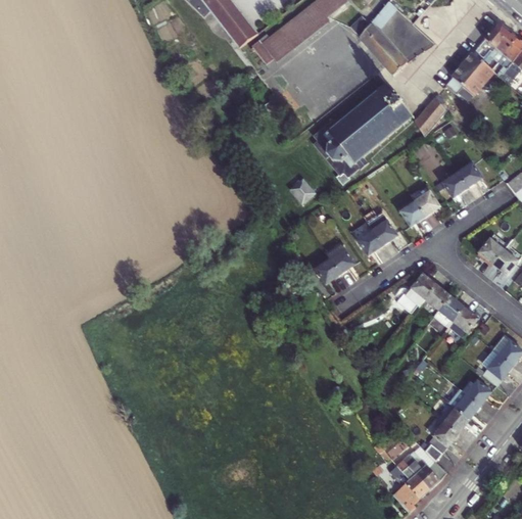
[(206,17),(212,12),(241,48),(259,33),(234,0),(187,0),(206,17)]
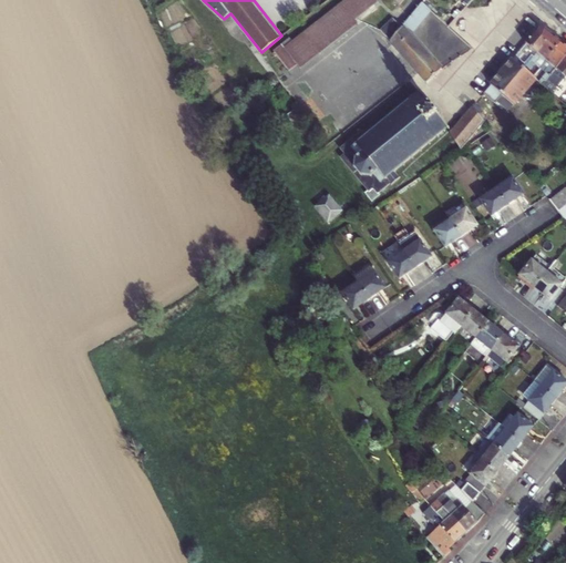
[(343,0),(305,31),(320,52),(359,21),(356,17),(377,0),(343,0)]
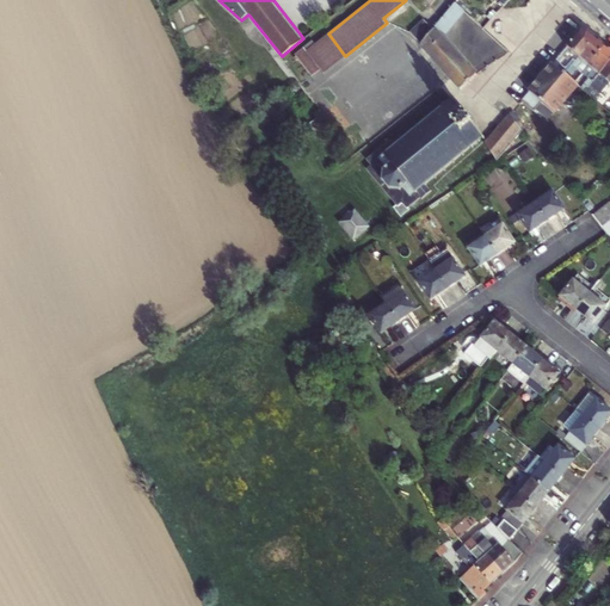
[(442,36),(463,10),(455,2),(433,28),(421,44),(448,75),(458,88),(472,76),(474,75),(442,36)]
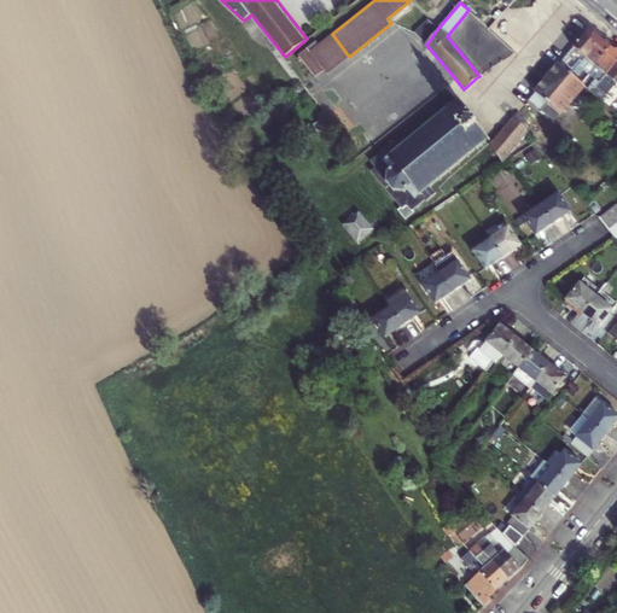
[(432,18),(415,30),(426,45),(438,28),(432,18)]
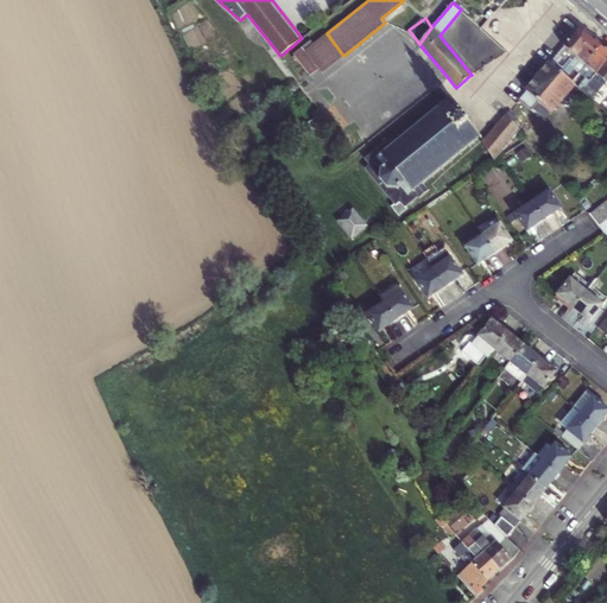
[(574,58),(590,38),(583,31),(576,32),(549,64),(561,75),(562,73),(574,58)]
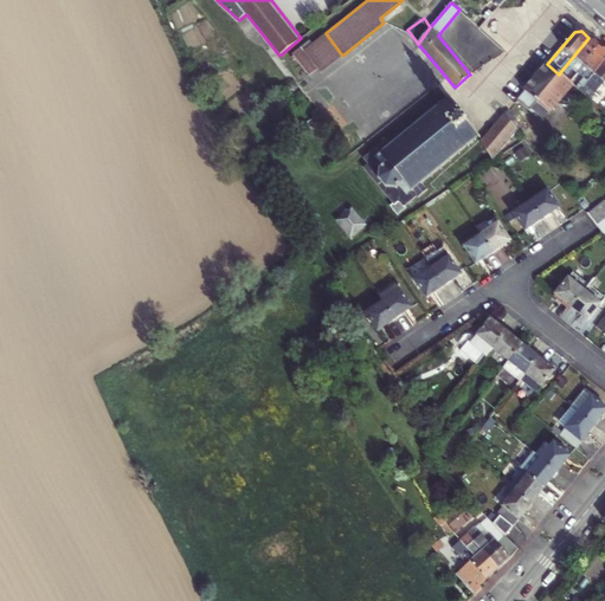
[(326,33),(304,50),(319,66),(322,71),(342,56),(326,33)]
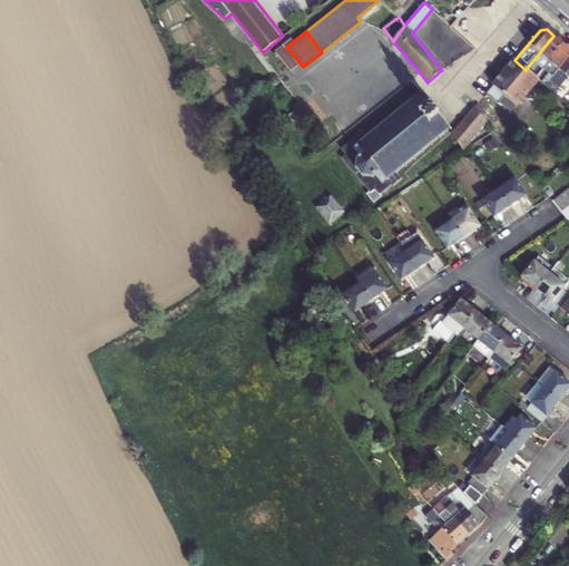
[(563,44),(553,36),(538,55),(527,68),(531,70),(536,64),(539,66),(545,59),(548,62),(563,44)]
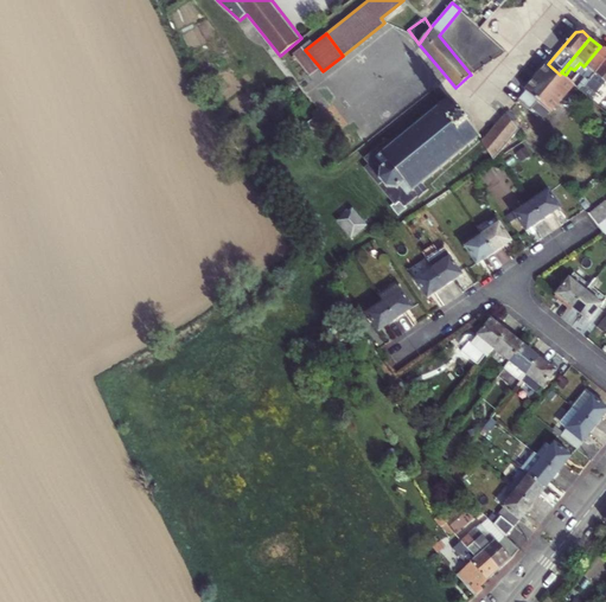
[(301,45),(292,52),(308,75),(319,66),(305,50),(301,45)]
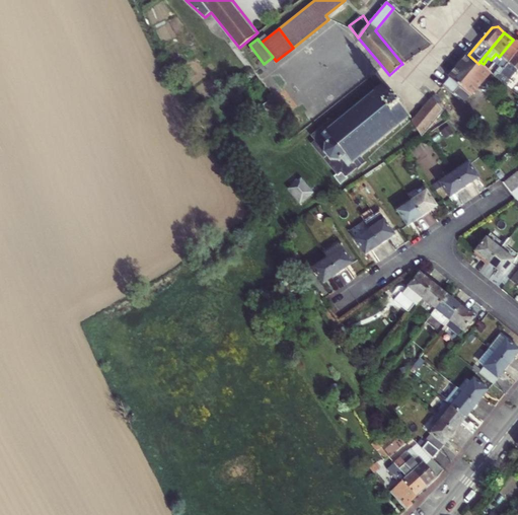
[(517,52),(517,44),(513,40),(499,57),(487,71),(491,74),(496,78),(498,76),(517,52)]
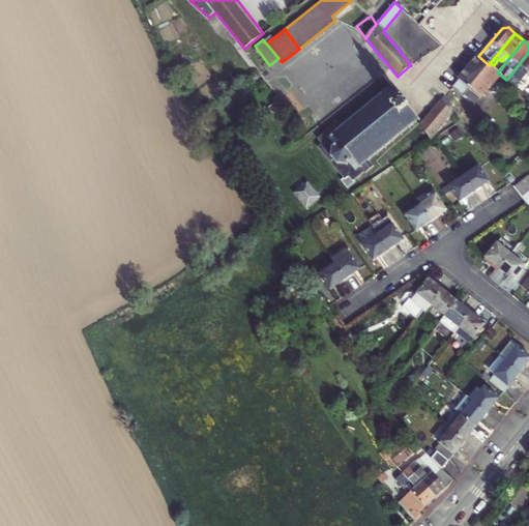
[(506,80),(518,90),(522,85),(519,82),(526,72),(528,75),(528,53),(508,78),(506,80)]
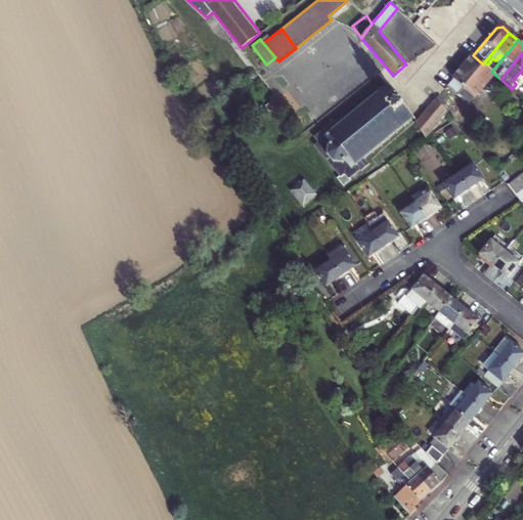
[(448,113),(449,114),(462,103),(456,97),(464,90),(474,98),(495,75),(491,72),(483,65),(473,55),(445,88),(454,96),(444,104),(437,98),(434,101),(448,113)]
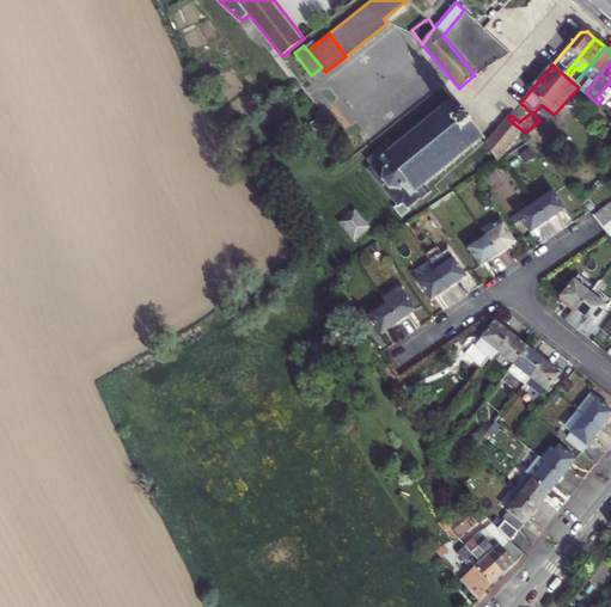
[(441,175),(440,172),(448,165),(450,167),(452,165),(451,164),(456,159),(458,160),(459,159),(458,158),(465,152),(466,154),(468,152),(466,151),(474,145),(475,146),(477,145),(475,143),(482,138),(483,140),(486,138),(475,126),(476,123),(462,106),(460,108),(451,97),(448,98),(451,100),(444,105),(443,104),(440,105),(441,108),(435,114),(433,111),(432,112),(433,115),(425,121),(423,120),(422,121),(423,123),(417,128),(415,126),(414,127),(415,129),(408,136),(405,134),(404,135),(405,138),(397,145),(396,142),(393,143),(390,140),(370,157),(374,163),(370,167),(401,204),(405,200),(411,206),(423,196),(425,197),(435,188),(433,186),(432,188),(428,184),(431,183),(429,182),(438,175),(439,176),(441,175)]
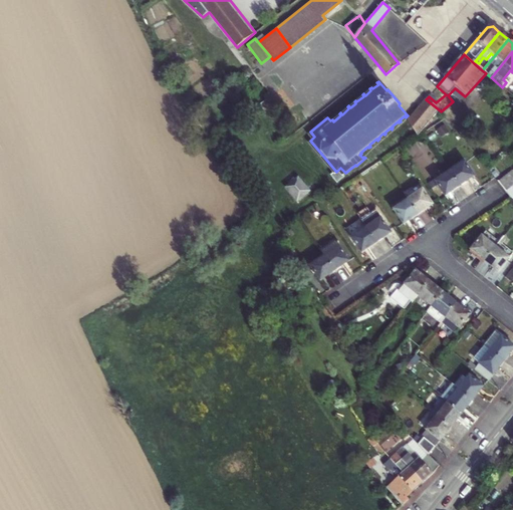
[(407,122),(418,134),(420,133),(440,110),(426,99),(407,122)]
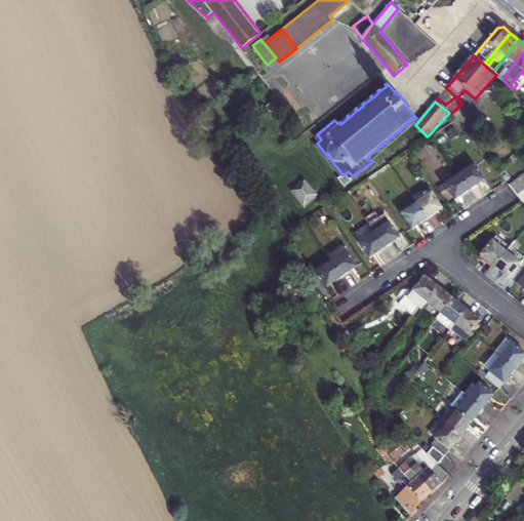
[(474,163),(459,173),(469,188),(484,177),(474,163)]
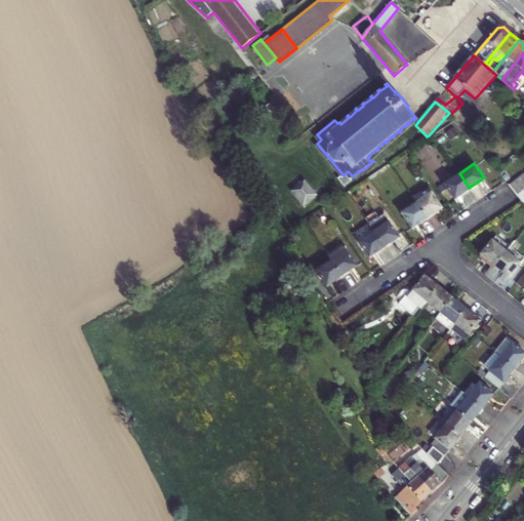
[(354,177),(353,176),(348,171),(344,175),(341,177),(347,184),(354,177)]
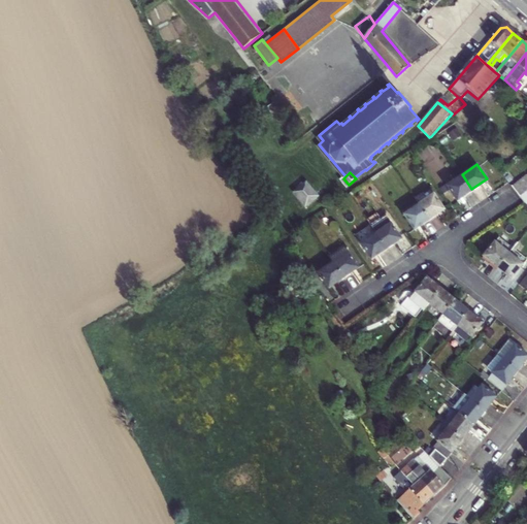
[(526,173),(526,172),(511,184),(520,195),(526,189),(526,173)]
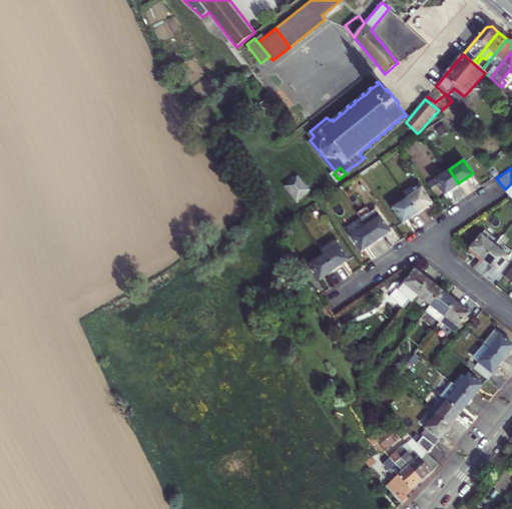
[(458,183),(449,169),(434,179),(444,194),(458,183)]
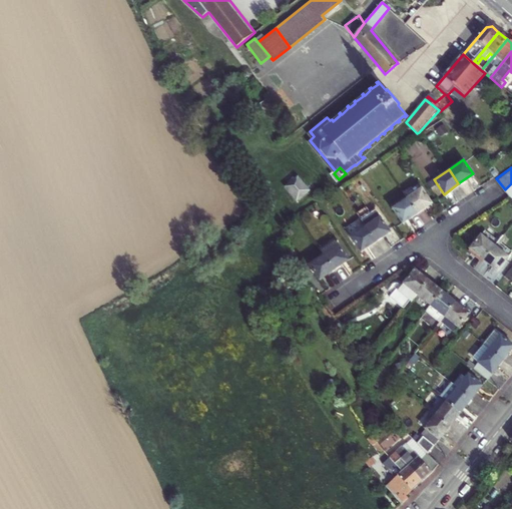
[(288,185),(299,198),(311,188),(299,174),(288,185)]
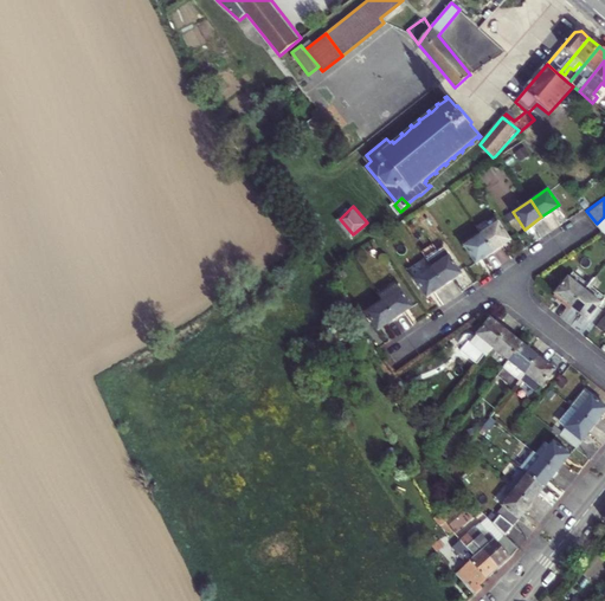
[(494,217),(476,228),(480,234),(497,223),(494,217)]
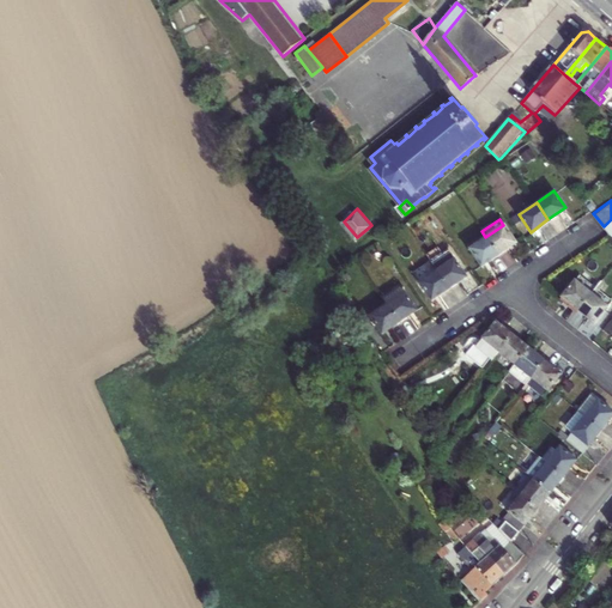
[(497,254),(515,242),(503,225),(485,237),(497,254)]
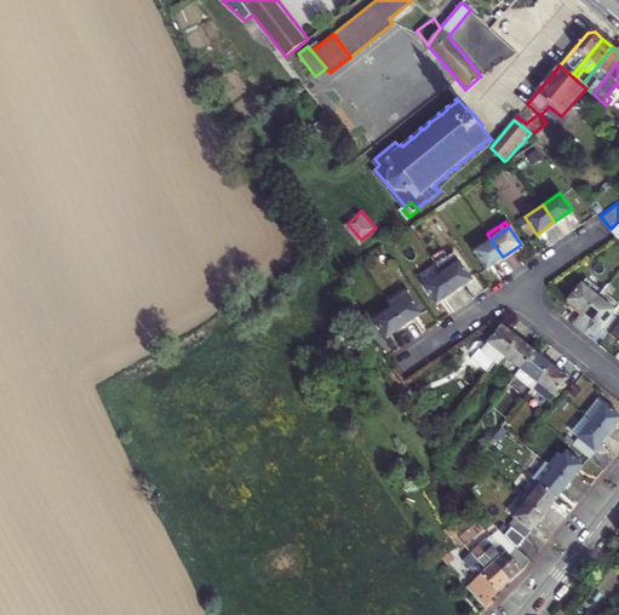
[(474,251),(486,269),(503,257),(491,240),(474,251)]
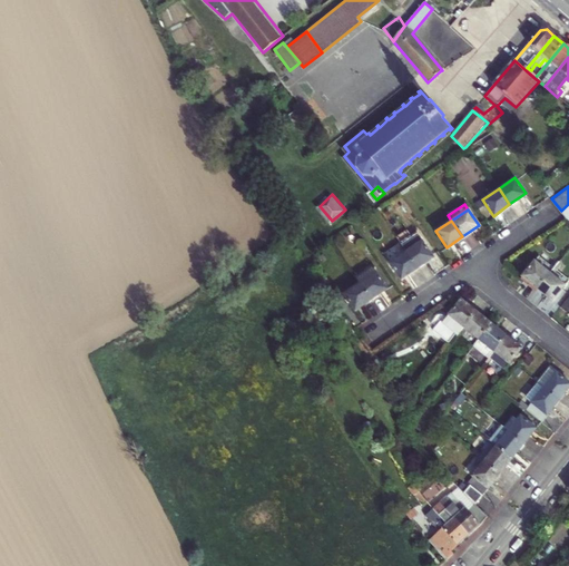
[(415,269),(432,257),(417,234),(400,245),(405,252),(415,269)]
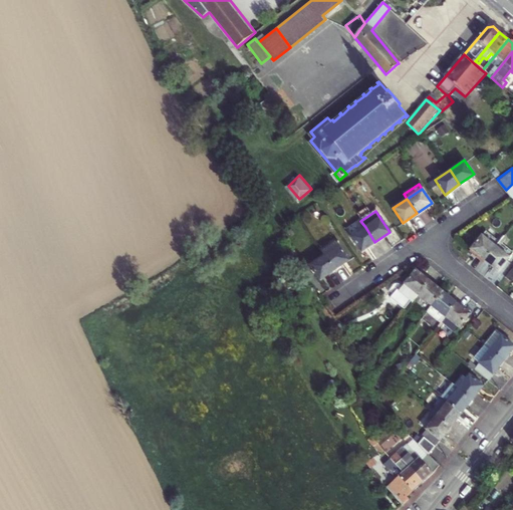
[(346,230),(350,237),(365,227),(360,221),(346,230)]
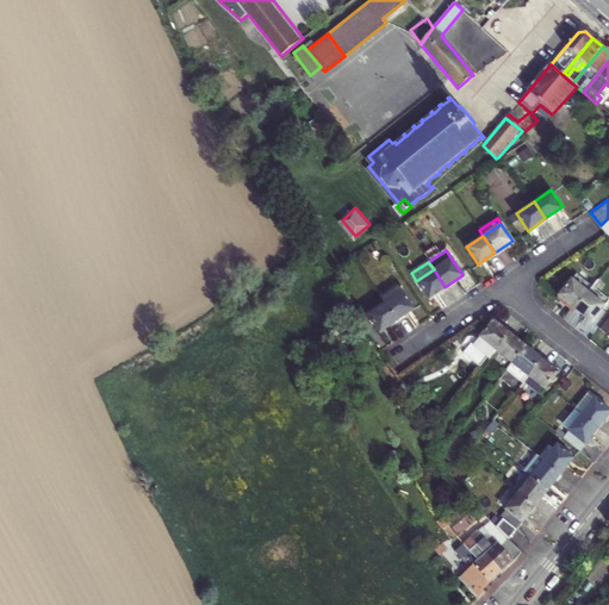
[(416,281),(428,298),(445,287),(434,269),(416,281)]
